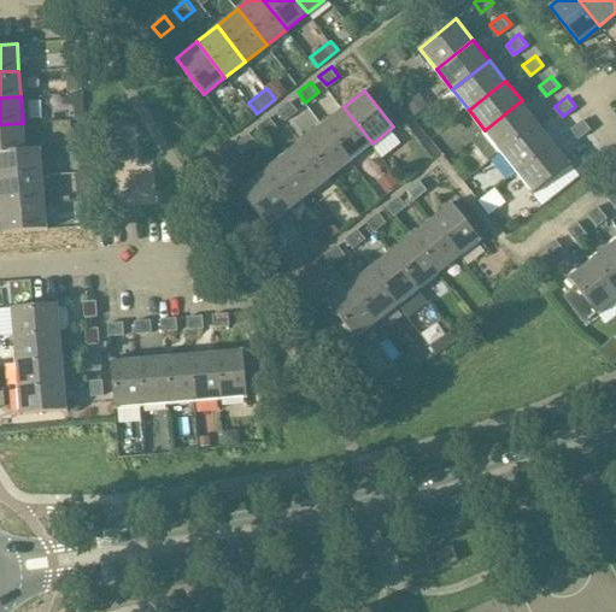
[(299,107),(291,98),(279,107),(286,118),(299,107)]
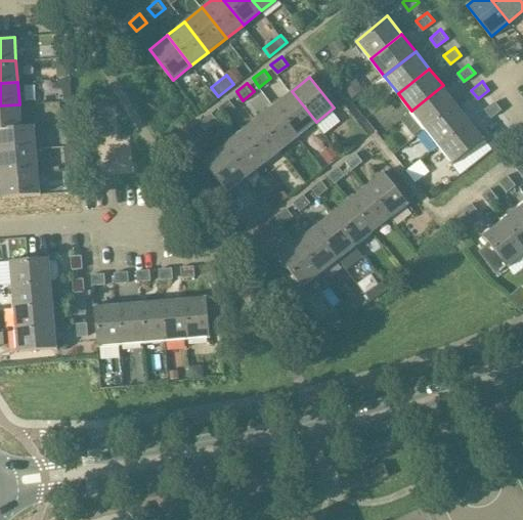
[(456,102),(443,85),(411,111),(426,127),(456,102)]
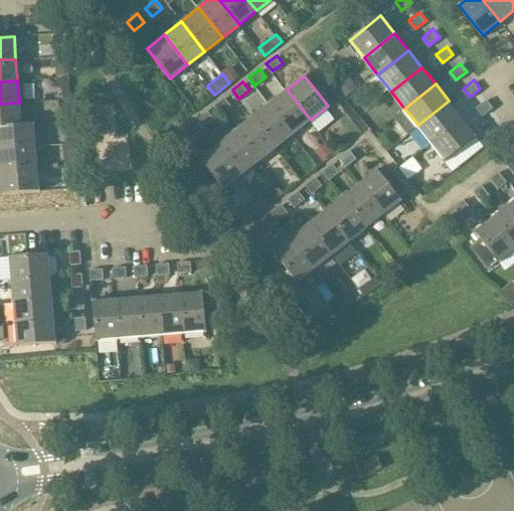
[(311,120),(287,90),(270,103),(294,133),(311,120)]
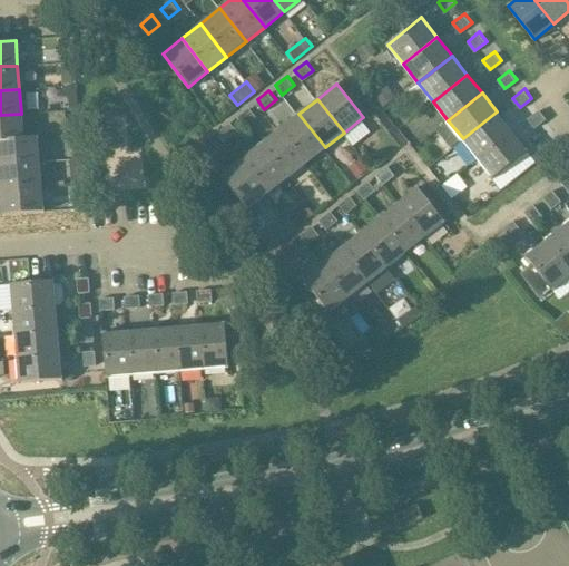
[(256,115),(249,106),(238,115),(245,124),(256,115)]
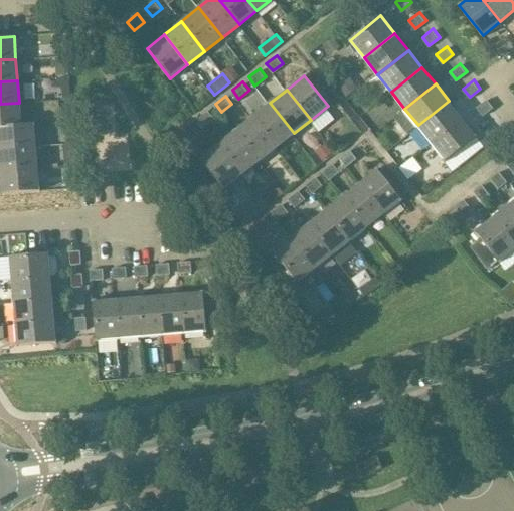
[(494,106),(487,98),(476,106),(483,114),(494,106)]
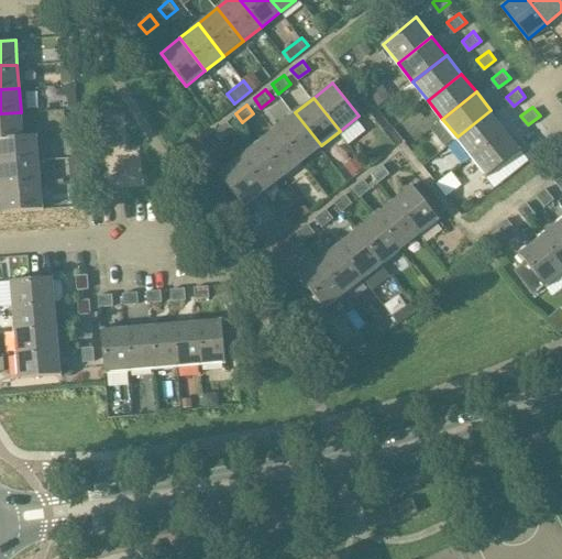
[(491,110),(458,136),(472,155),(506,129),(491,110)]
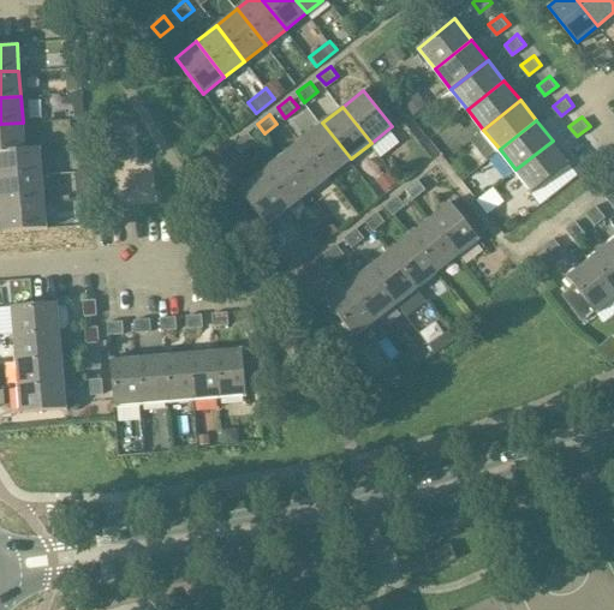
[(0,150),(25,148),(23,123),(0,124),(0,150)]
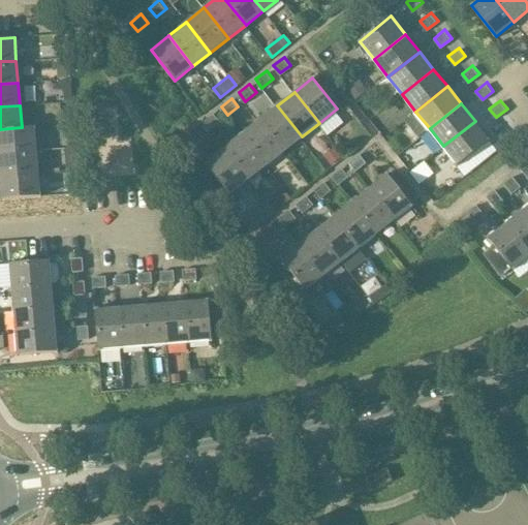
[(302,136),(277,105),(259,120),(283,151),(302,136)]
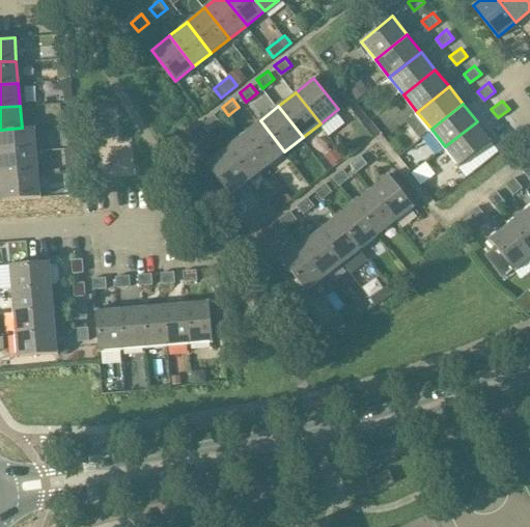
[(222,120),(215,112),(203,120),(211,129),(222,120)]
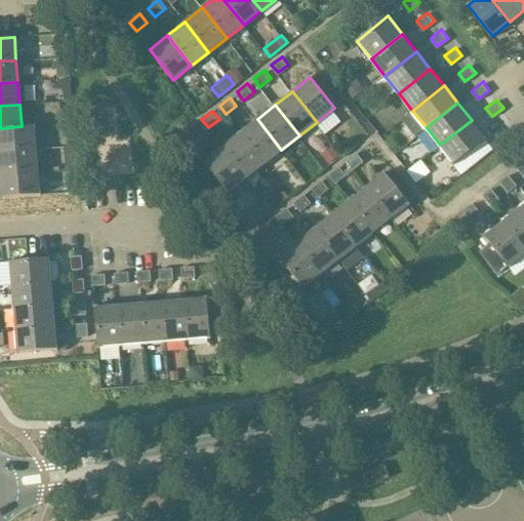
[(257,119),(240,132),(264,163),(281,150),(257,119)]
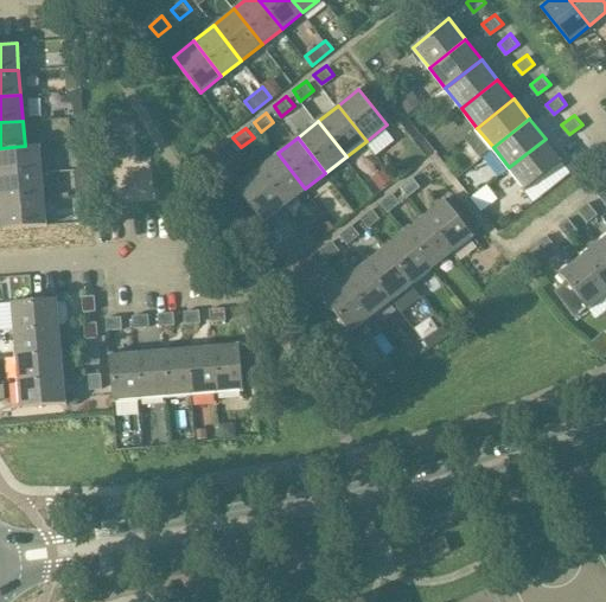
[(562,160),(546,139),(509,167),(525,189),(562,160)]
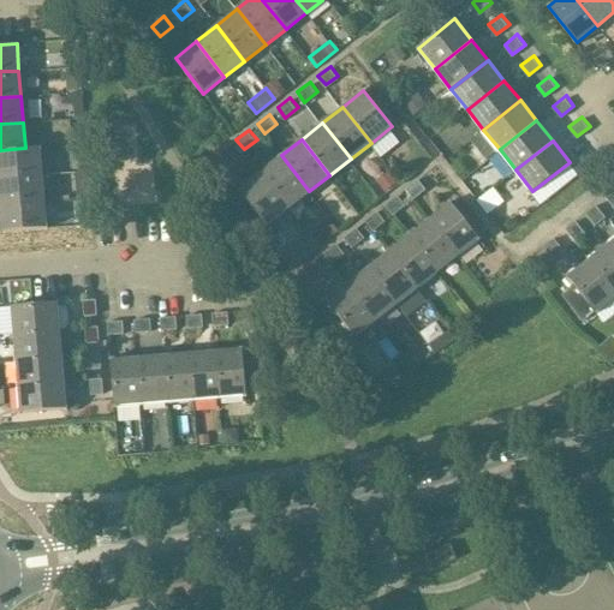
[(0,150),(0,177),(42,173),(41,147),(25,148),(0,150)]
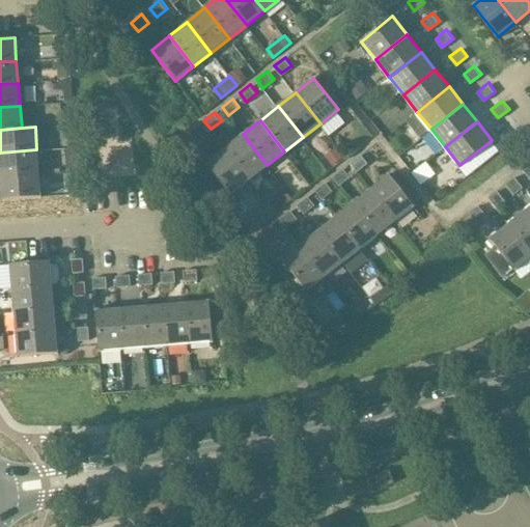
[(185,135),(192,144),(203,136),(196,127),(185,135)]
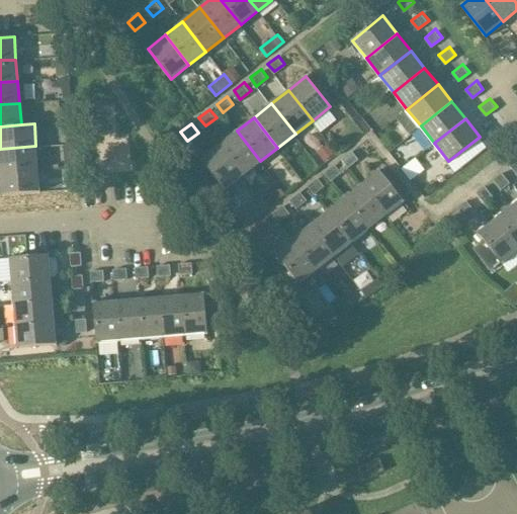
[(237,131),(220,145),(243,175),(260,161),(237,131)]
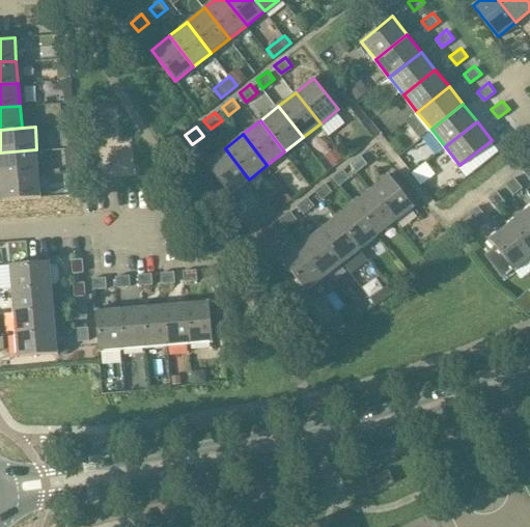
[(332,164),(343,155),(336,145),(325,155),(332,164)]
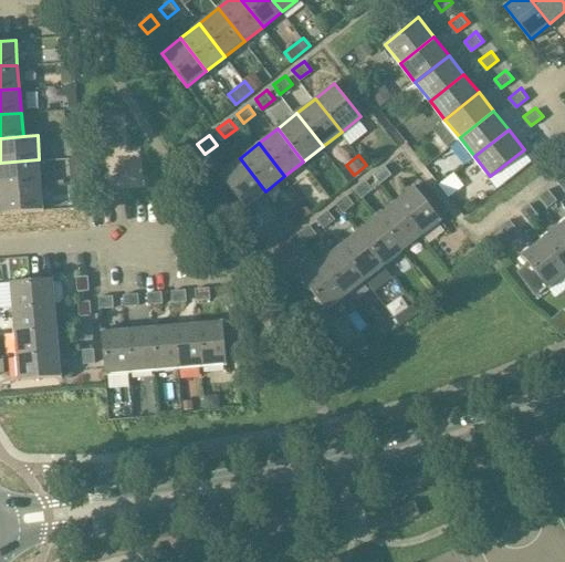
[(221,173),(247,206),(265,191),(240,158),(221,173)]
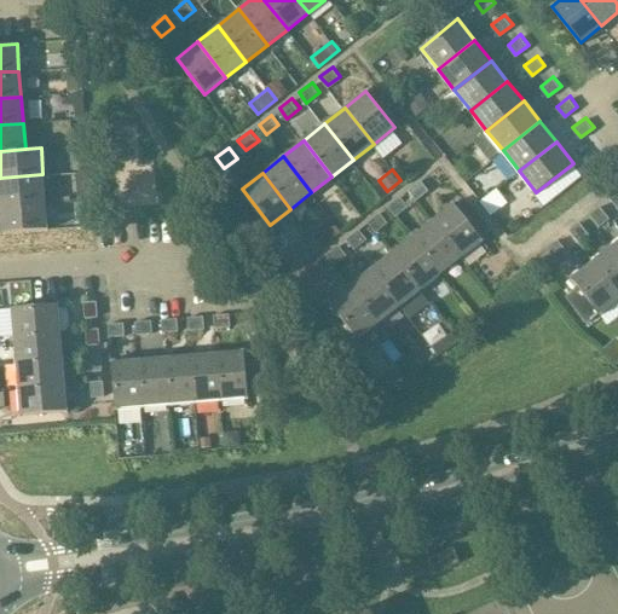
[(42,174),(0,178),(0,204),(45,201),(42,174)]
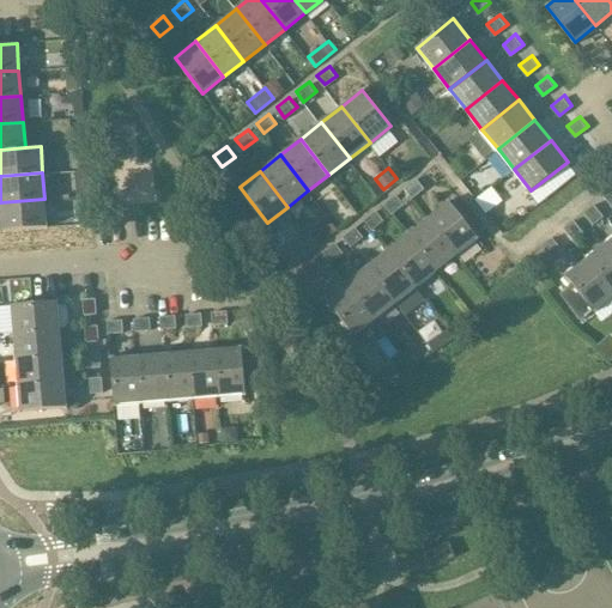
[(425,187),(417,176),(405,186),(412,196),(425,187)]
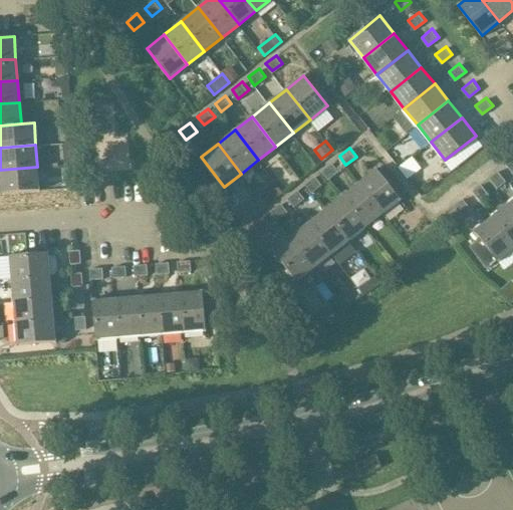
[(339,170),(332,162),(321,170),(328,178),(339,170)]
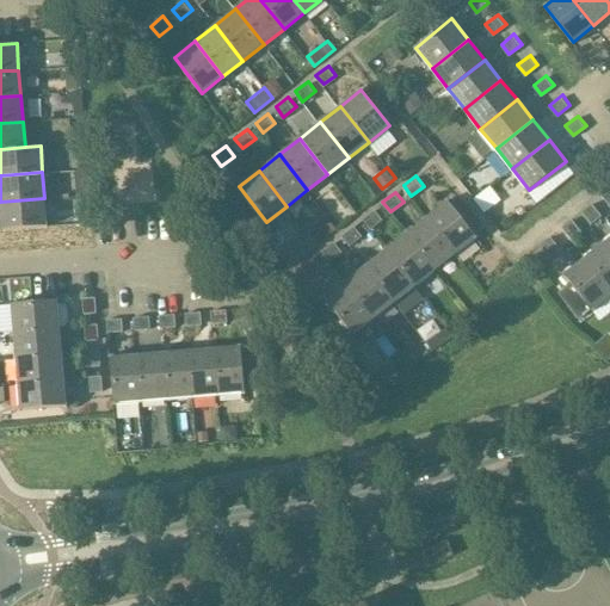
[(0,226),(0,229),(47,226),(44,198),(0,202),(0,226)]
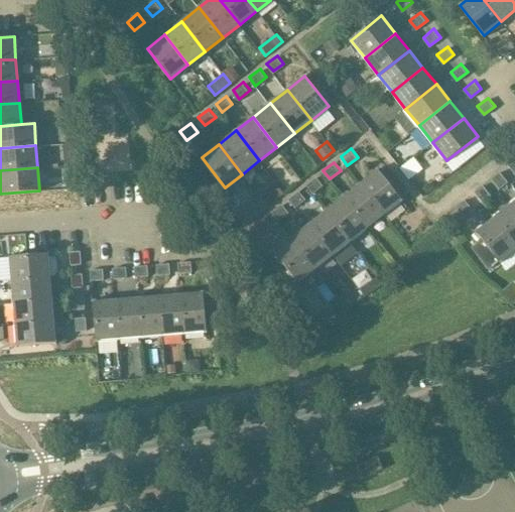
[(379,168),(361,182),(384,213),(402,199),(379,168)]
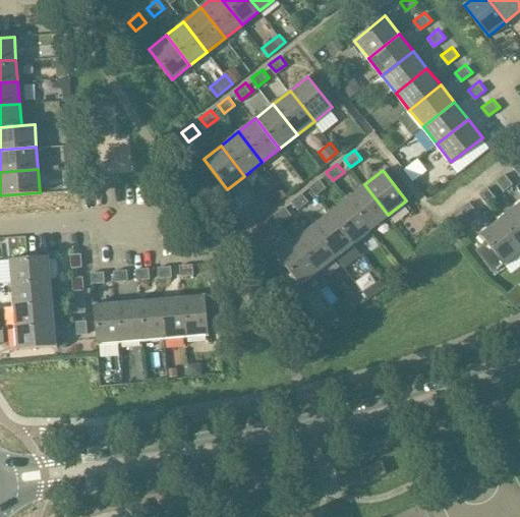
[(513,181),(505,171),(496,178),(504,189),(513,181)]
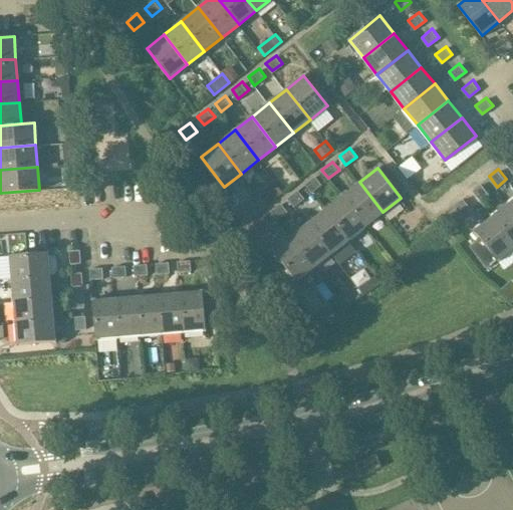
[(322,183),(315,175),(305,183),(311,191),(322,183)]
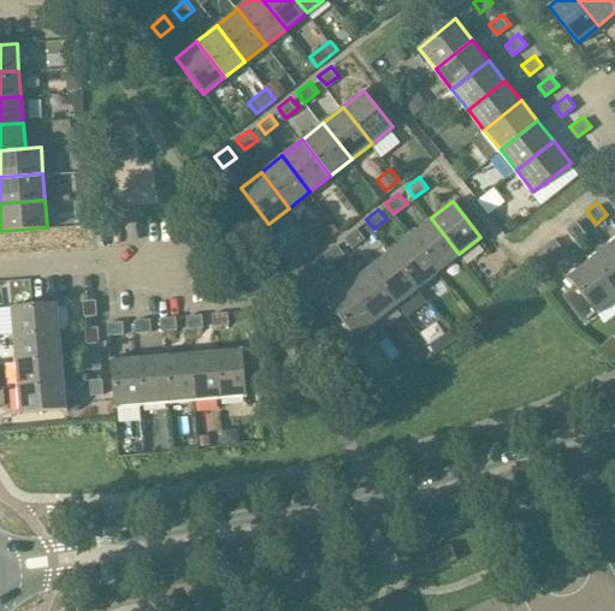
[(319,225),(329,237),(338,229),(330,217),(319,225)]
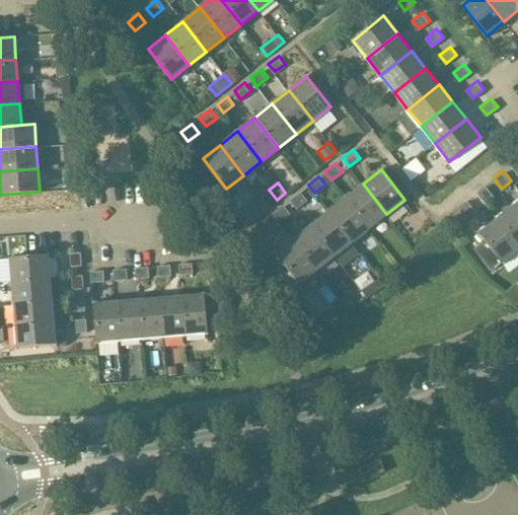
[(386,214),(363,184),(346,198),(369,228),(386,214)]
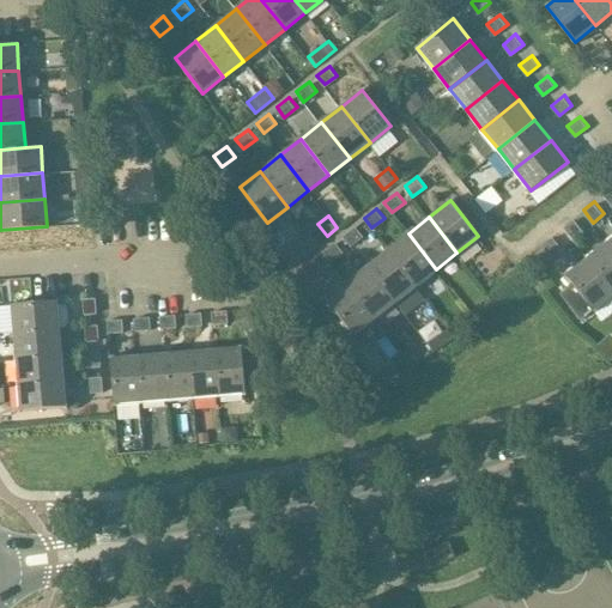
[(574,218),(564,225),(574,238),(585,230),(574,218)]
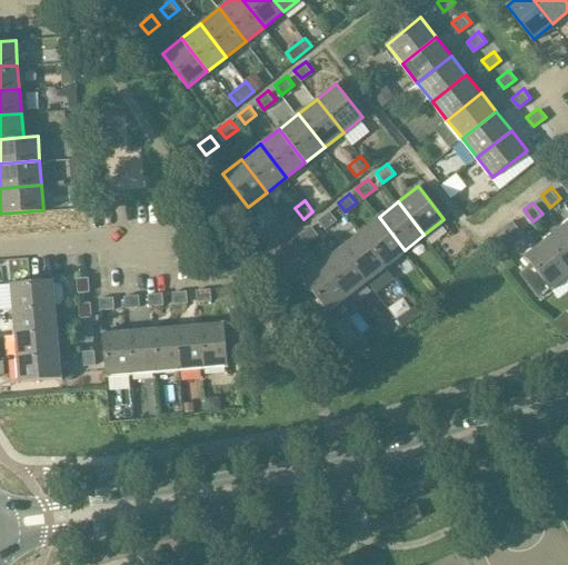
[(330,208),(318,218),(326,227),(338,218),(330,208)]
